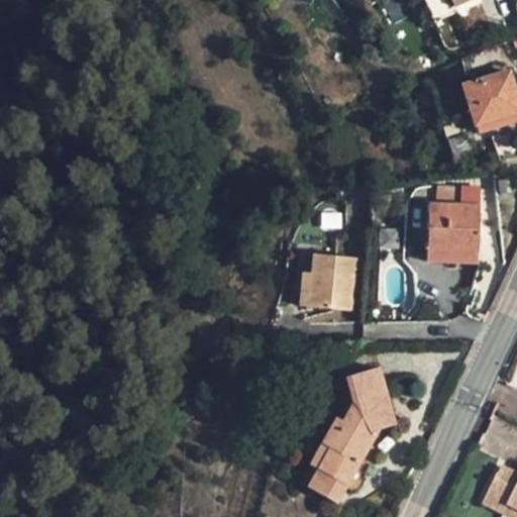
[(470,0),(438,0),(445,13),(471,1),(470,0)]
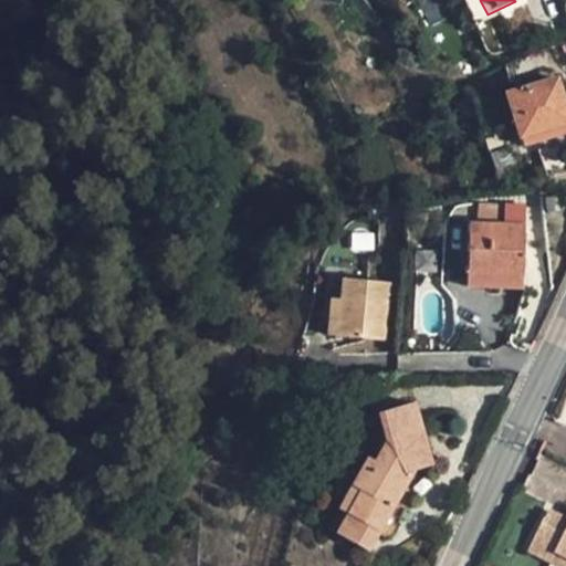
[(521,136),(565,122),(565,105),(558,79),(507,94),(521,136)]
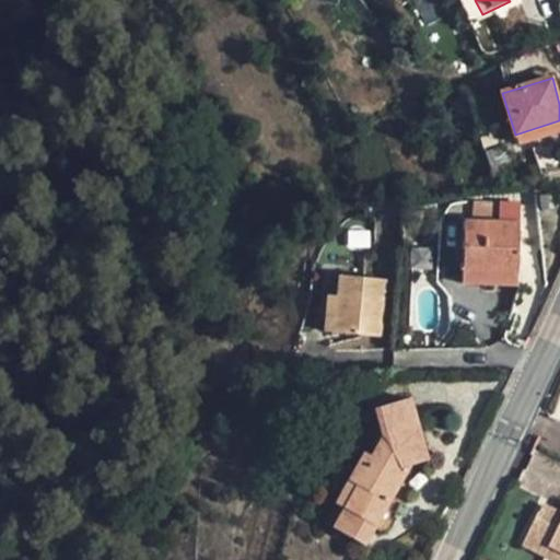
[(559,120),(515,135),(518,146),(559,132),(559,120)]
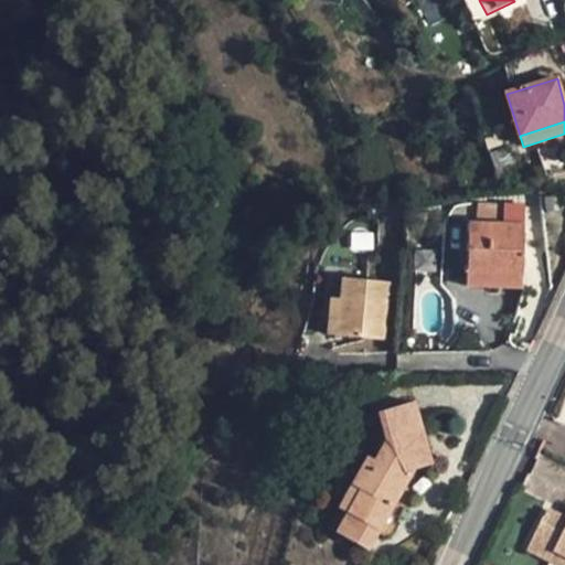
[(490,153),(498,178),(519,171),(511,147),(490,153)]
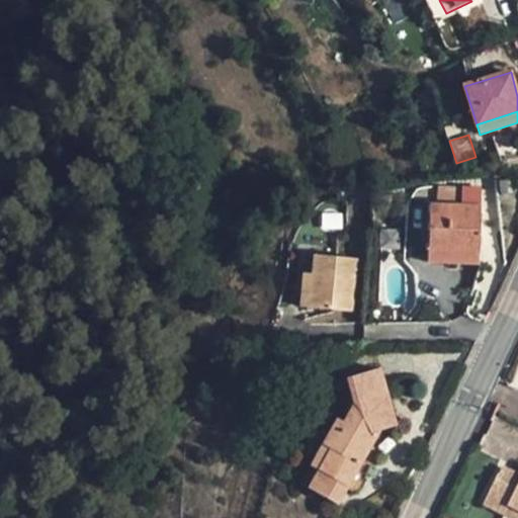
[(429,204),(428,250),(480,251),(481,206),(463,205),(464,187),(440,186),(439,204),(429,204)]
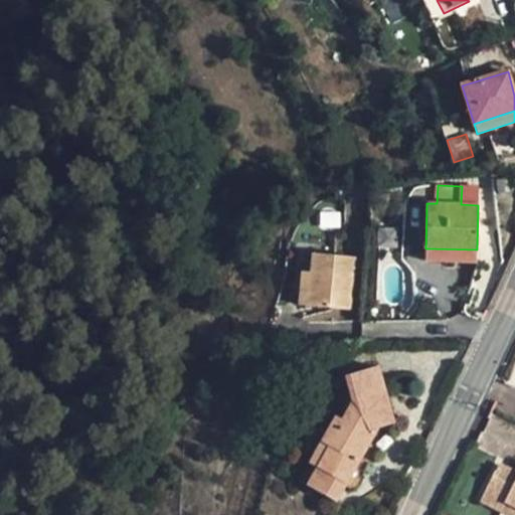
[(477,249),(425,248),(424,262),(476,262),(477,249)]
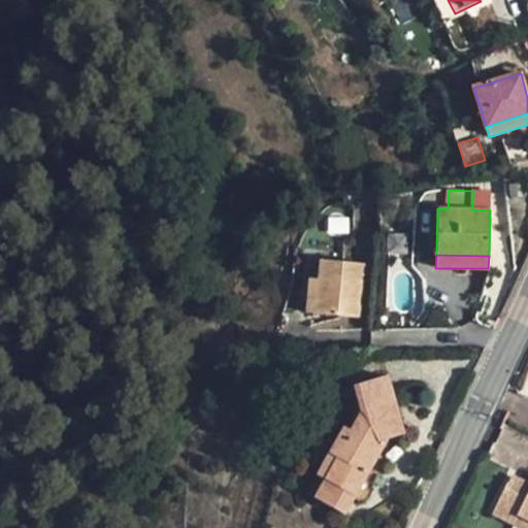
[(321,260),(319,279),(316,314),(359,318),(363,264),(321,260)]
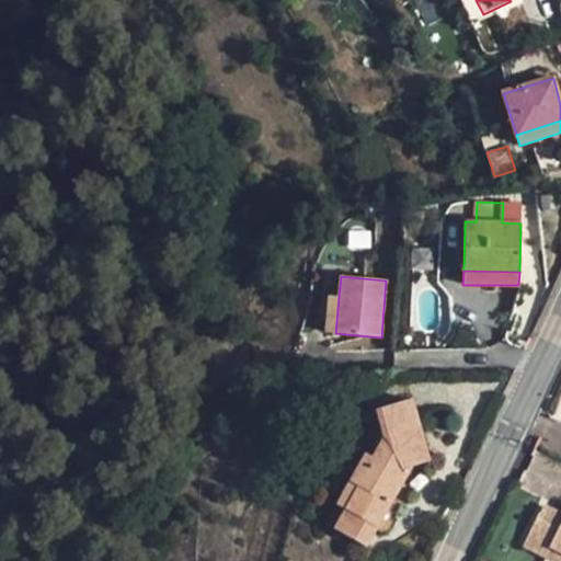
[(325,332),(335,333),(339,297),(329,296),(325,332)]
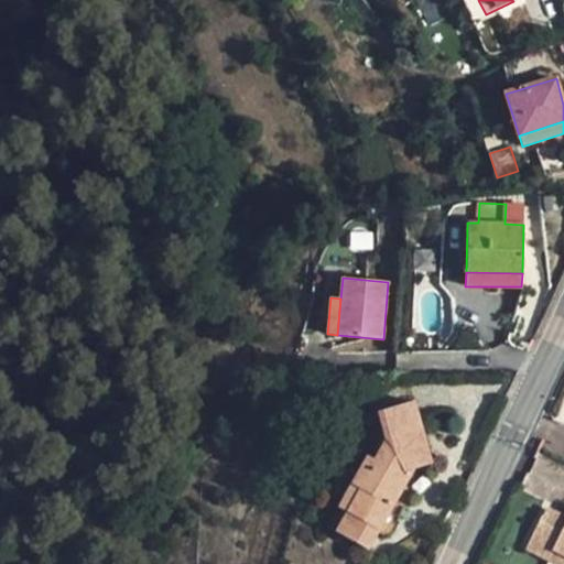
[(346,512),(336,532),(366,549),(398,494),(393,490),(403,472),(412,469),(431,464),(412,401),(377,411),(382,429),(386,440),(373,459),(367,456),(351,485),(359,489),(346,512)]
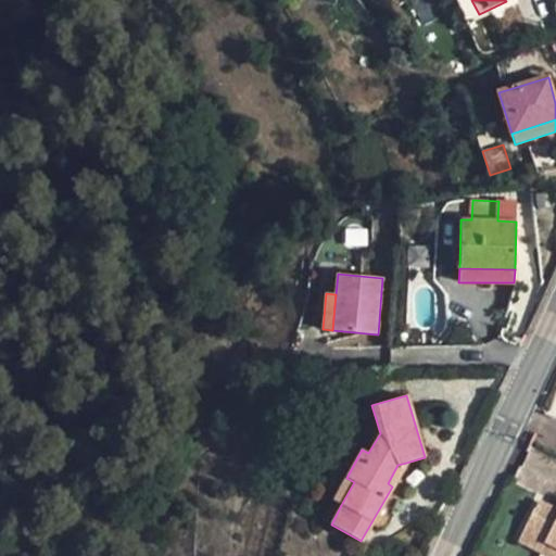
[(377,422),(362,450),(368,453),(380,433),(377,422)]
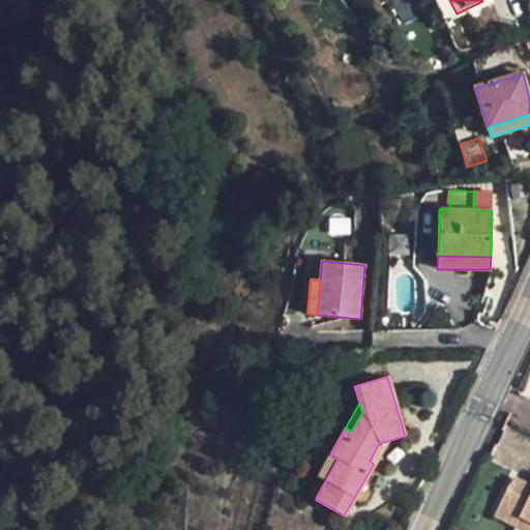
[(374,464),(387,441),(379,443),(370,461),(374,464)]
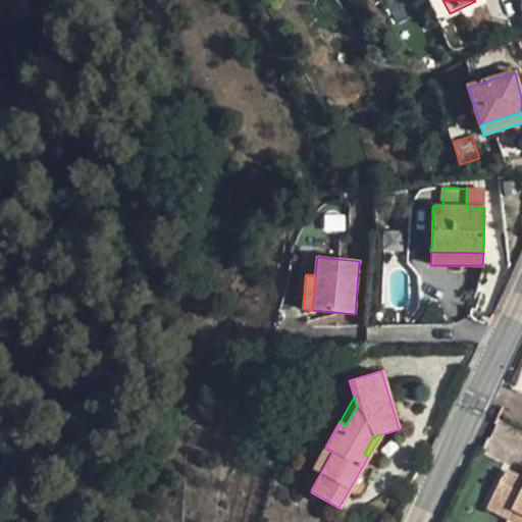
[(325,449),(313,470),(320,474),(332,453),(325,449)]
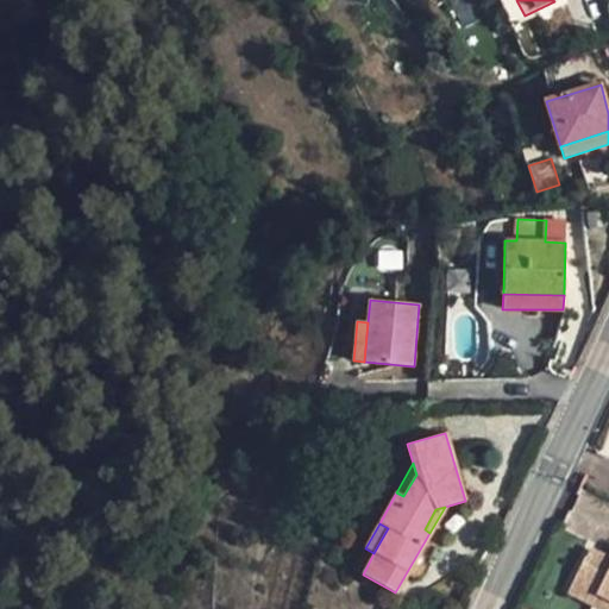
[(374,553),(365,548),(353,570),(363,575),(374,553)]
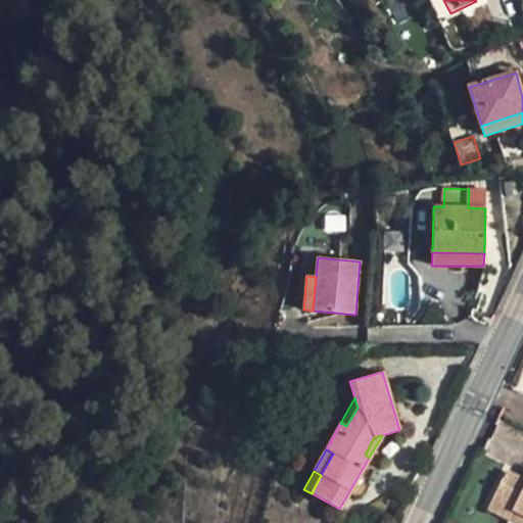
[(522,479),(508,471),(494,496),(515,507),(514,510),(522,514),(522,479)]
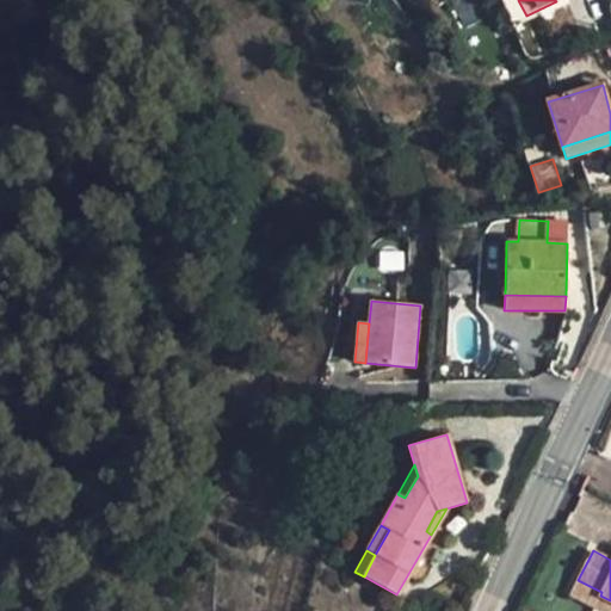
[(602,592),(578,580),(571,594),(596,606),(600,596),(602,592)]
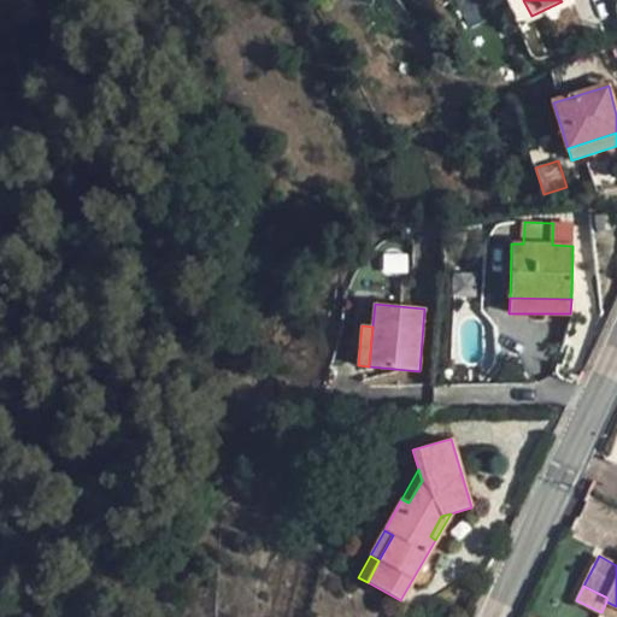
[(616,616),(616,606),(606,601),(601,612),(611,616),(616,616)]
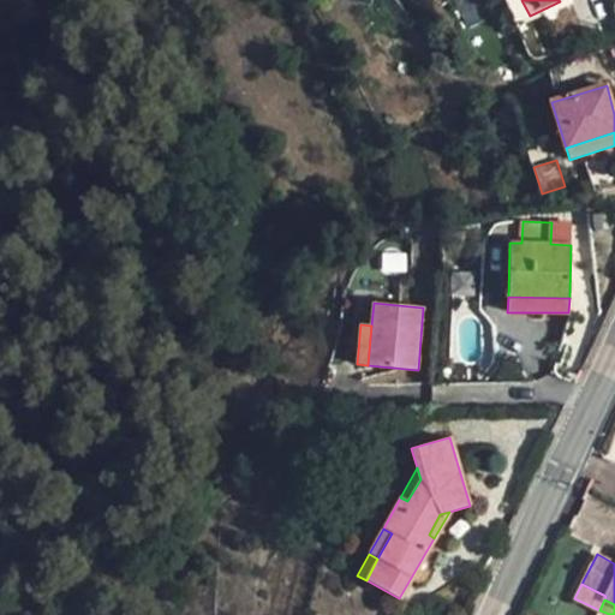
All buildings are outlined.
